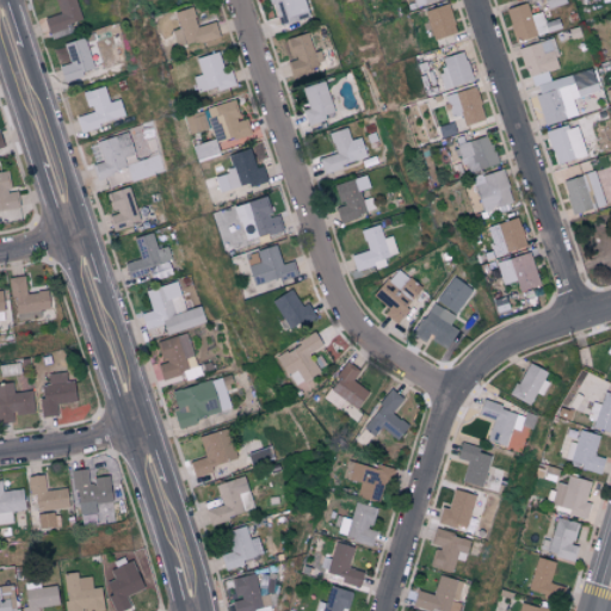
[(48,32),(81,22),(74,0),(55,0),(59,13),(43,18),(48,32)]
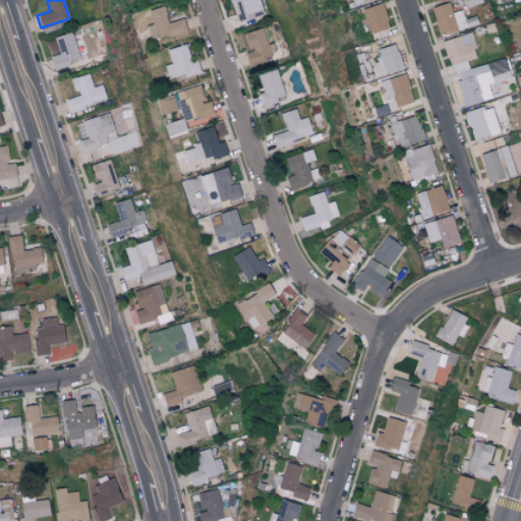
[(258,0),(230,0),(236,20),(263,14),(258,0)]
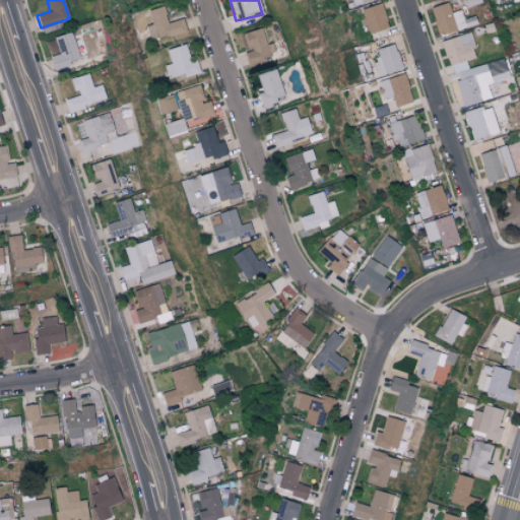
[(461,10),(452,13),(448,2),(430,7),(439,36),(466,27),(461,10)]
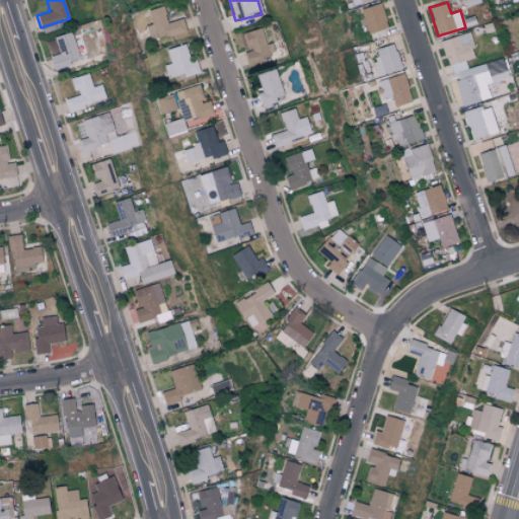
[(359,9),(367,33),(386,27),(379,3),(359,9)]
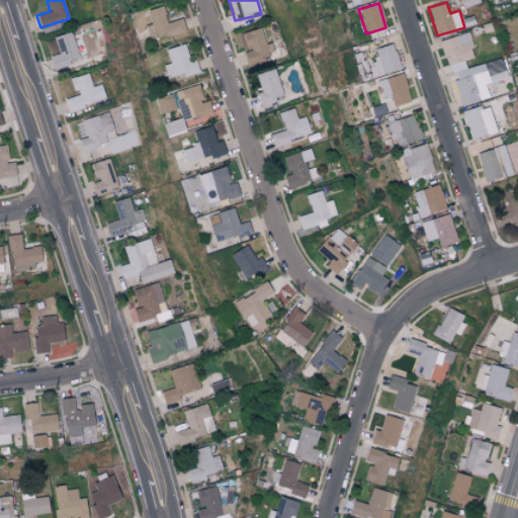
[(184,32),(182,19),(166,22),(163,6),(147,9),(150,24),(146,25),(149,39),(184,32)]
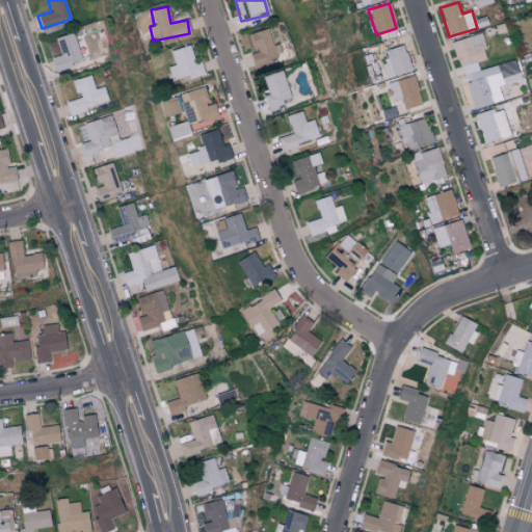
[(247,34),(253,52),(249,53),(253,64),(282,56),(277,44),(272,46),(267,28),(247,34)]
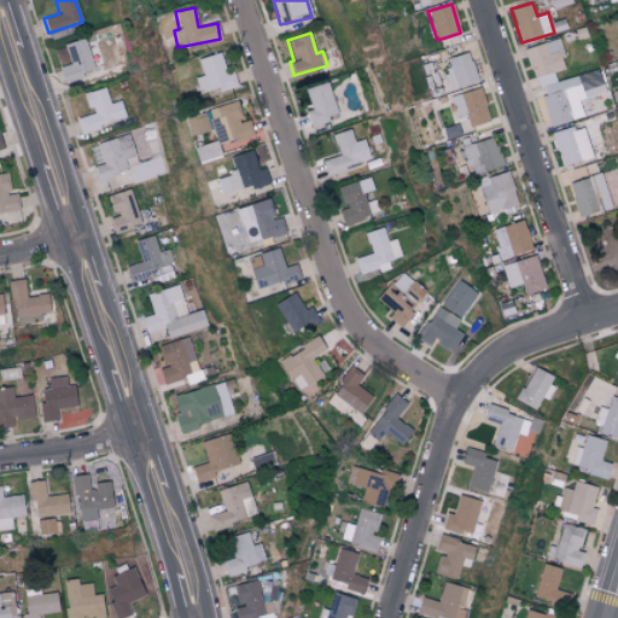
[(63,81),(100,70),(92,44),(86,46),(82,39),(64,44),(70,64),(59,68),(63,81)]
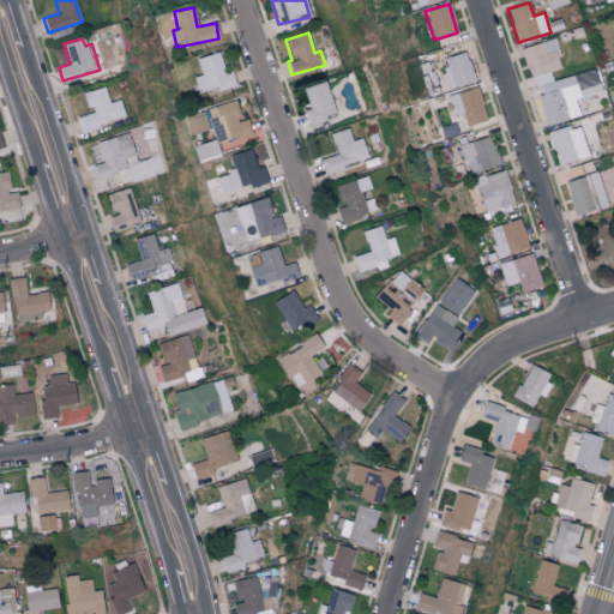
[(546,125),(579,116),(575,98),(600,91),(595,70),(553,80),(549,71),(561,68),(554,40),(523,47),(536,96),(539,96),(546,125)]
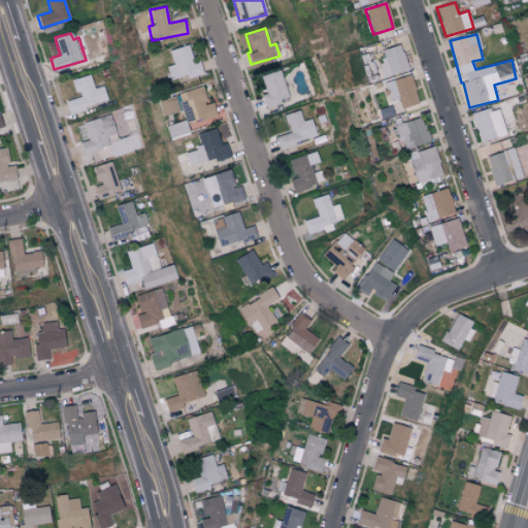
[(382,50),(385,60),(377,62),(383,77),(408,69),(400,44),(382,50)]
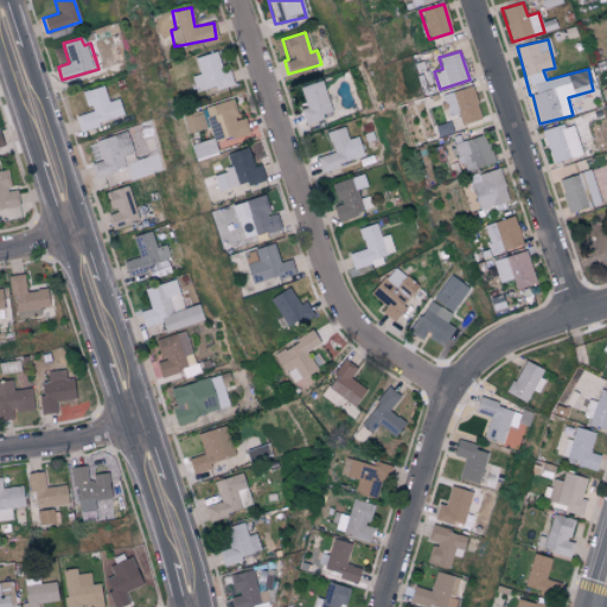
[(232,84),(229,70),(222,71),(217,52),(196,57),(199,75),(192,76),(196,93),(232,84)]
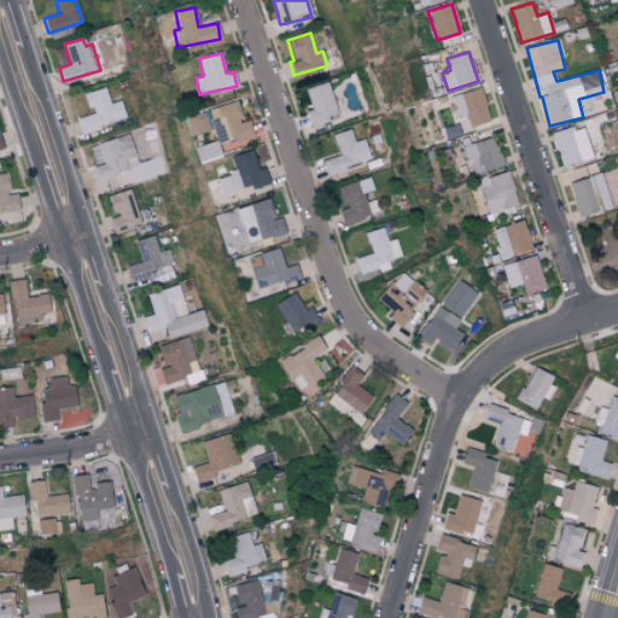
[(85,74),(87,86),(112,79),(110,66),(85,74)]
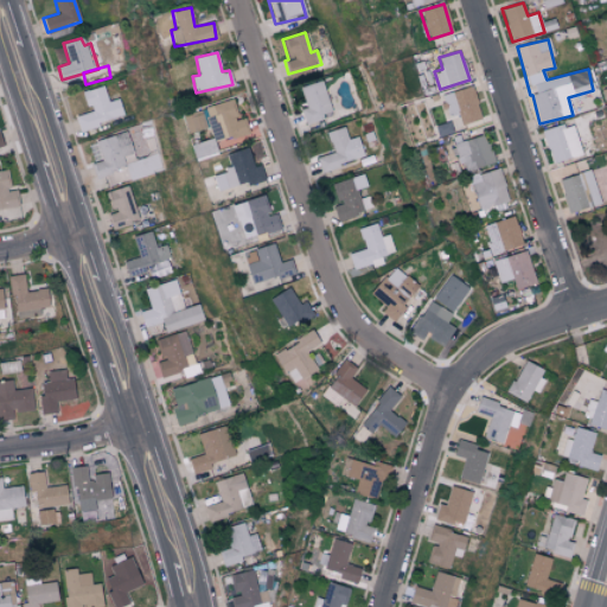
[(300,85),(305,108),(301,109),(304,123),(323,120),(321,115),(330,113),(323,81),(300,85)]
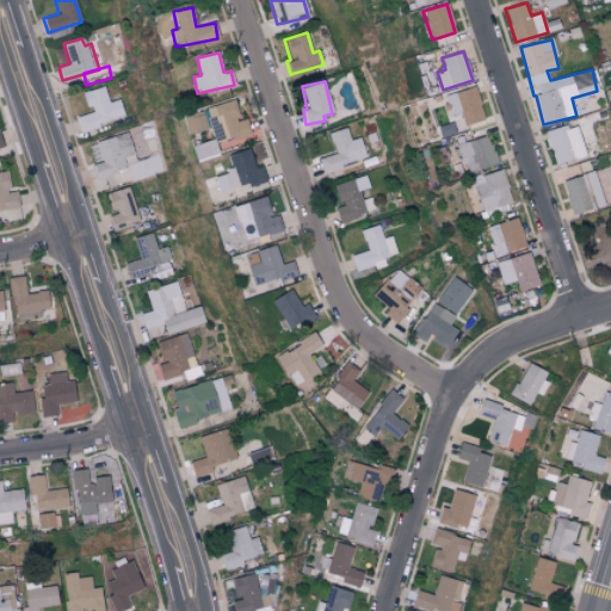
[(123,118),(119,99),(107,103),(104,86),(84,91),(88,113),(75,116),(79,129),(123,118)]
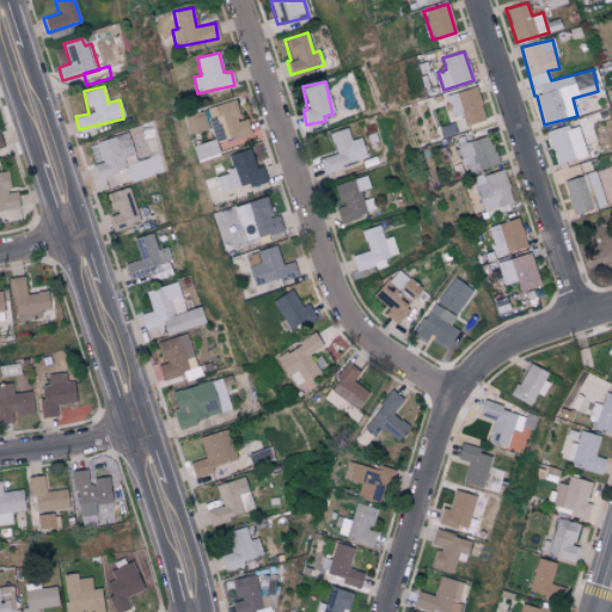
[(483,121),(476,87),(446,95),(451,116),(461,114),(464,124),(483,121)]
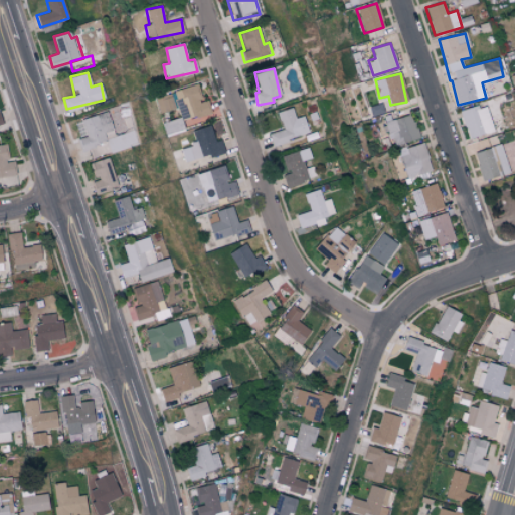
[(206,101),(202,102),(196,83),(172,92),(182,122),(210,112),(206,101)]
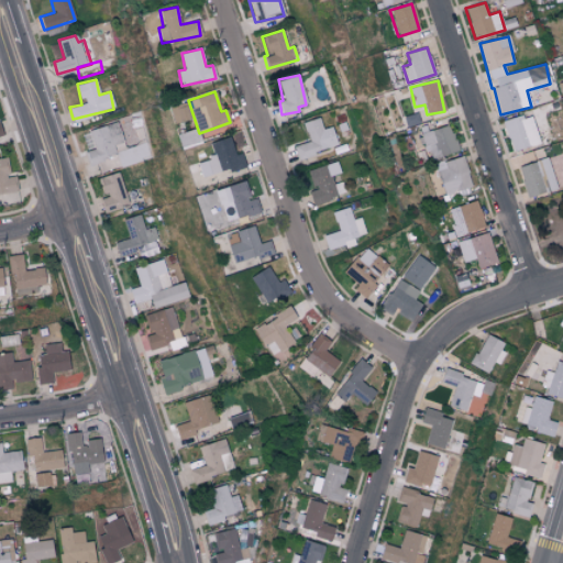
[(531,114),(504,121),(510,151),(539,144),(531,114)]
